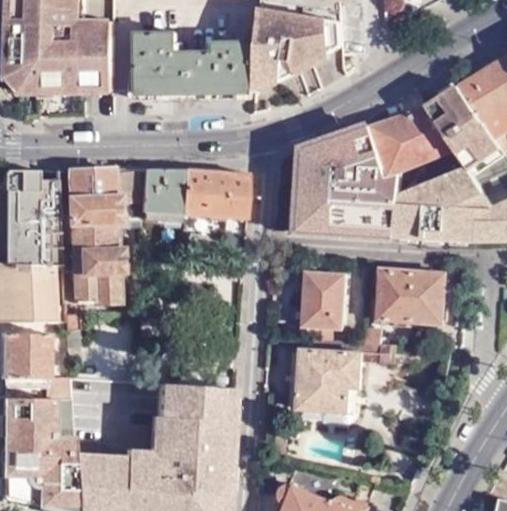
[(17,90),(111,89),(111,23),(82,23),(82,0),(7,0),(5,78),(17,90)]
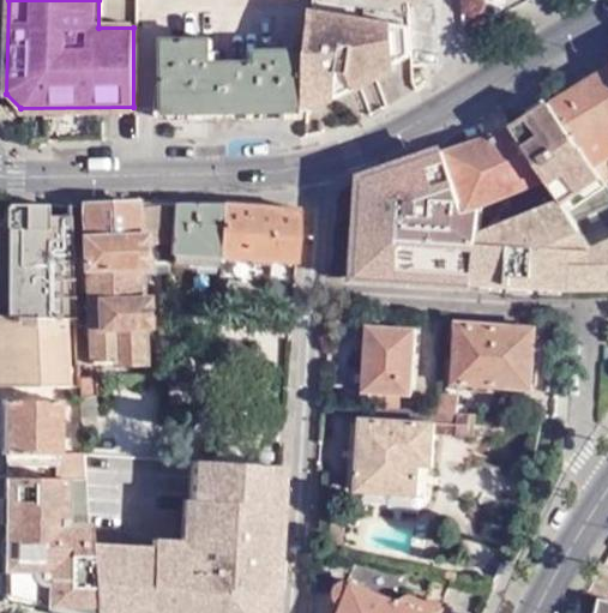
[(391,16),(307,2),(304,47),(300,104),(323,106),(395,70),(391,16)]
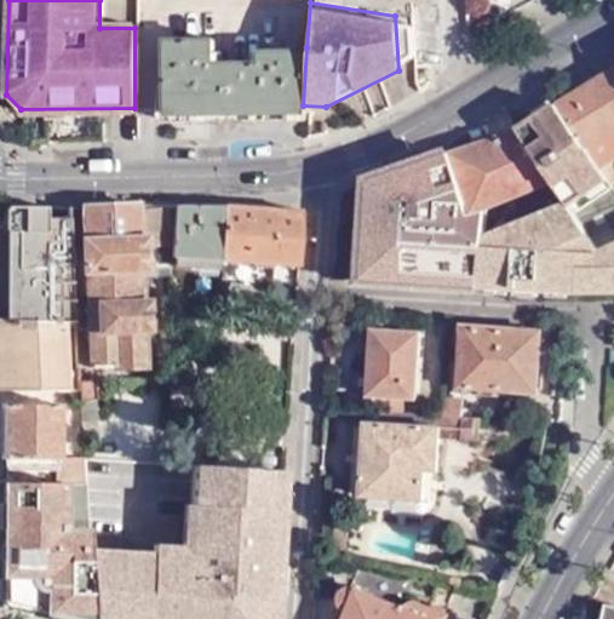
[(285,112),(303,112),(303,105),(307,47),(256,49),(256,61),(212,61),(212,38),(162,39),(164,85),(164,110),(285,112)]
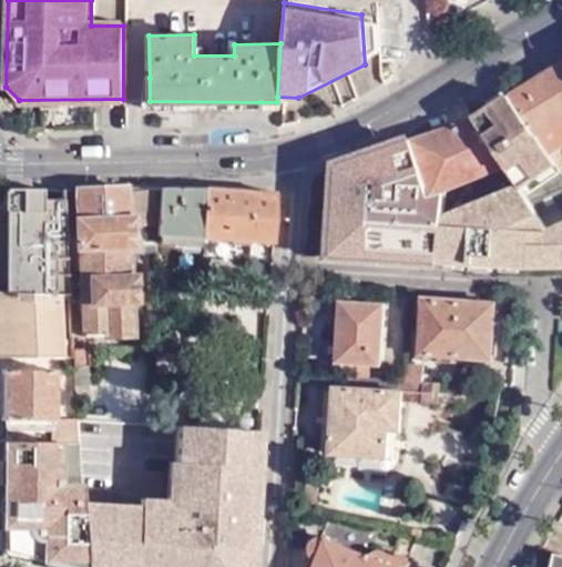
[(561,61),(507,94),(534,135),(561,119),(561,61)]
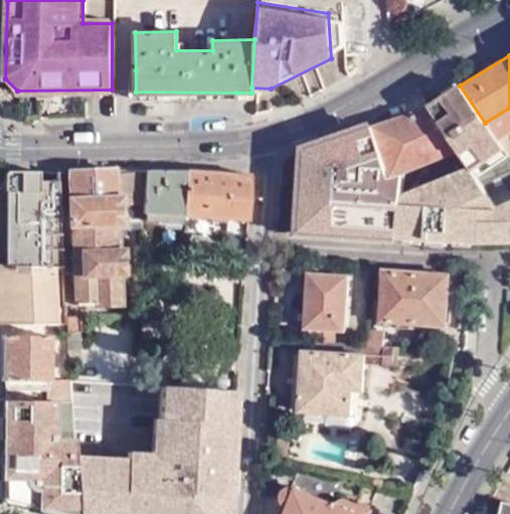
[(236,99),(236,93),(136,92),(136,70),(129,70),(130,93),(131,96),(133,99),(136,100),(138,101),(236,99)]
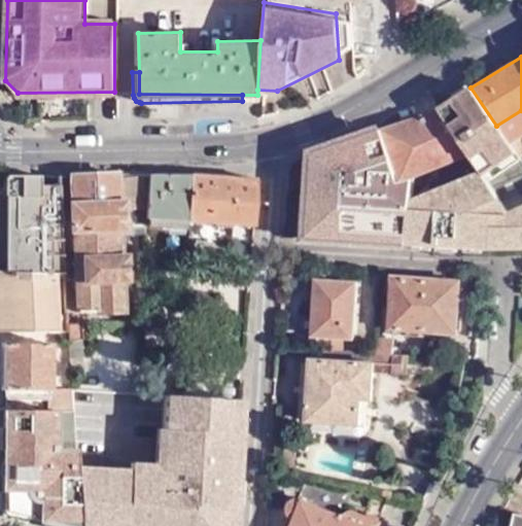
[(471,88),(433,109),(463,153),(474,170),(481,180),(521,161),(507,139),(496,126),(471,88)]
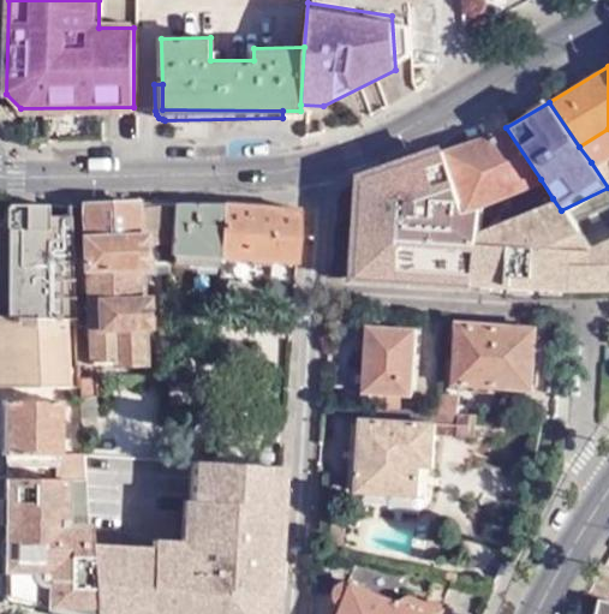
[(541,179),(506,127),(453,147),(459,166),(445,171),(461,216),(476,209),(541,179)]
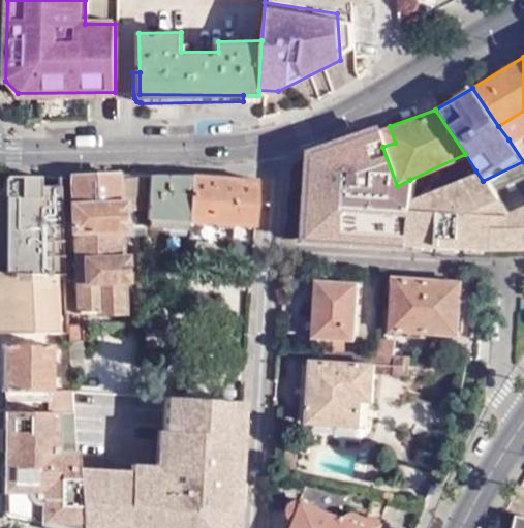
[(523,130),(523,111),(498,126),(509,140),(523,130)]
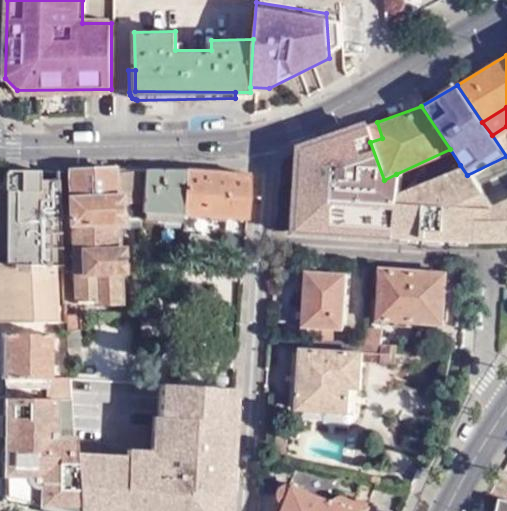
[(382,138),(377,122),(365,127),(369,138),(370,142),(382,138)]
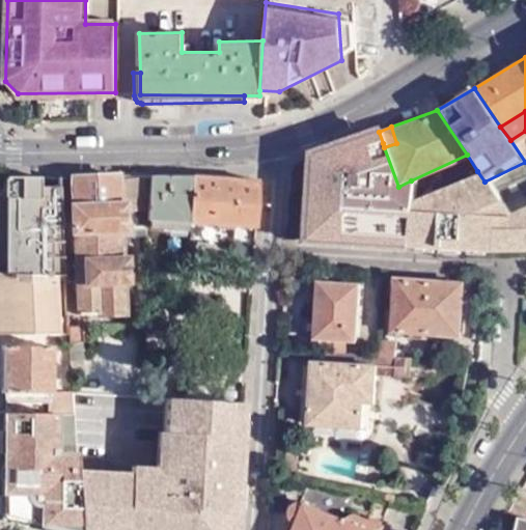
[(383,143),(379,132),(360,138),(364,149),(383,143)]
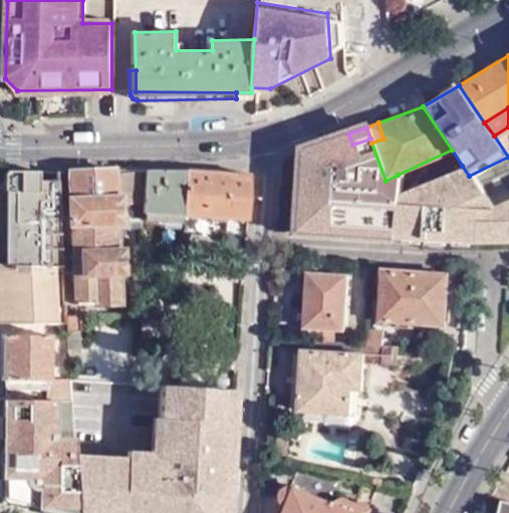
[(348,134),(300,152),(298,230),(337,233),(337,210),(396,211),(397,196),(398,175),(386,181),(371,143),(370,139),(352,145),(348,134)]
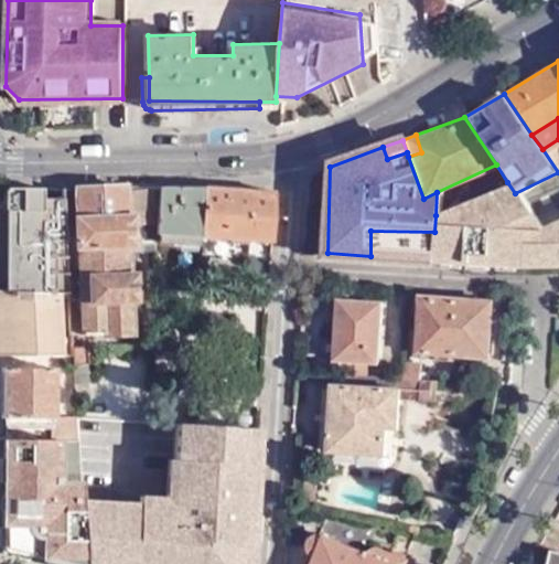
[(507,182),(436,215),(434,232),(432,261),(517,265),(558,264),(558,214),(537,226),(528,210),(515,193),(507,182)]
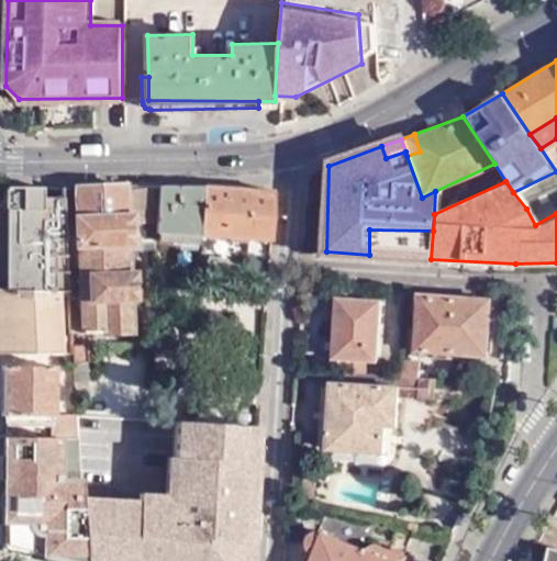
[(113,212),(122,212),(122,182),(70,184),(73,240),(115,239),(113,212)]
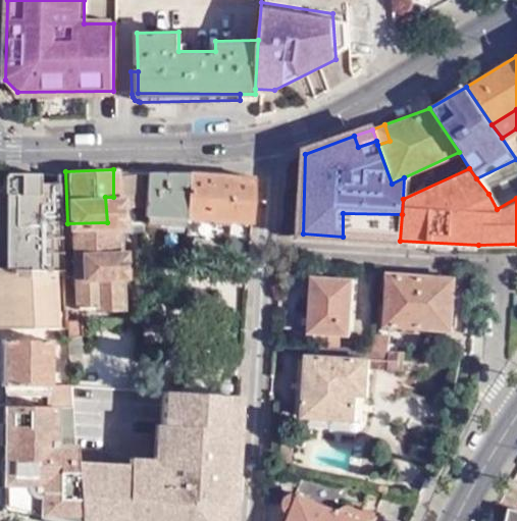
[(115,221),(141,220),(141,217),(142,169),(113,169),(113,197),(105,197),(107,222),(67,223),(71,307),(116,306),(116,273),(119,273),(119,251),(115,251),(115,221)]
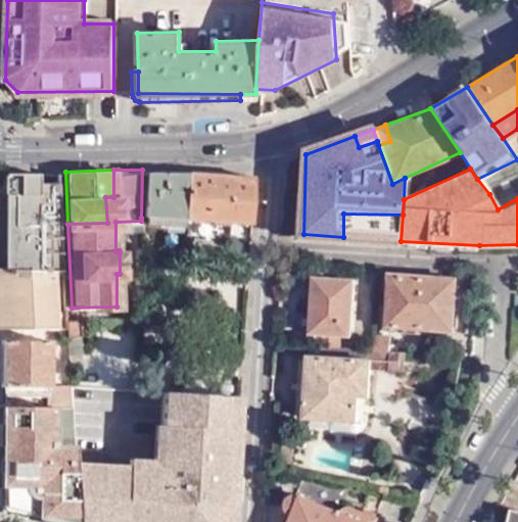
[(183,219),(184,170),(142,170),(141,218),(183,219)]
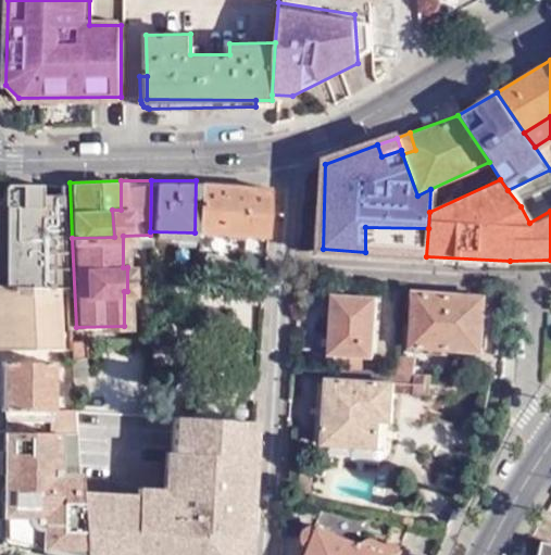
[(195,232),(263,238),(266,185),(196,180),(195,232)]
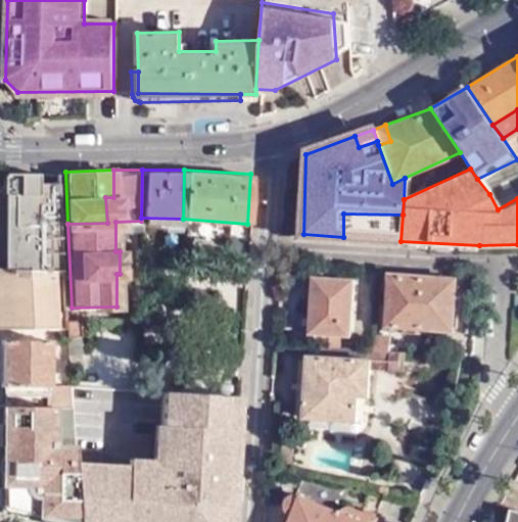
[(0,267),(57,268),(54,182),(36,181),(36,172),(0,172),(0,267)]
